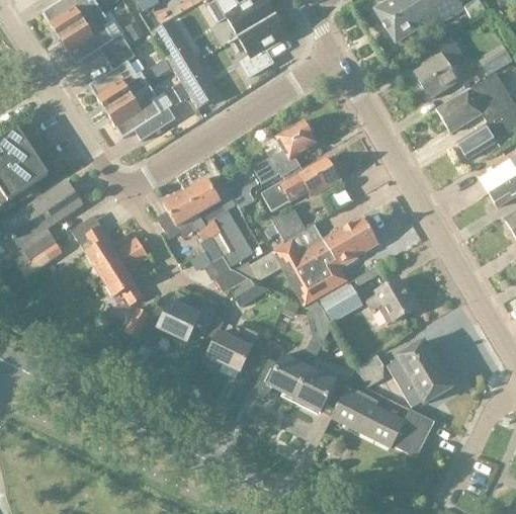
[(58,0),(43,10),(59,36),(101,9),(95,0),(89,0),(58,0)]
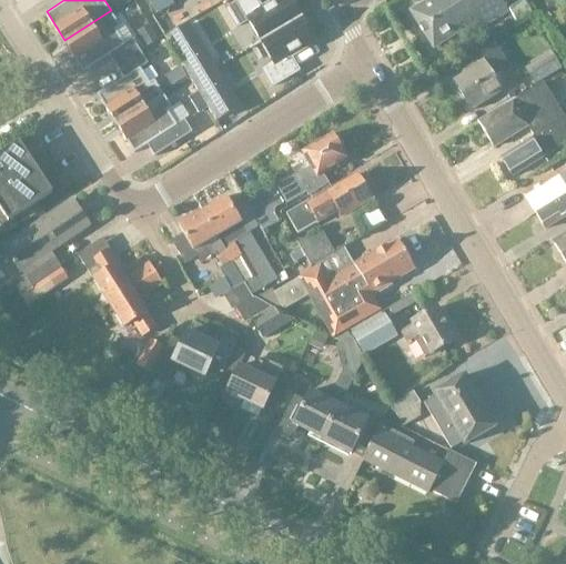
[(165,7),(175,1),(174,0),(151,0),(158,11),(165,7)]
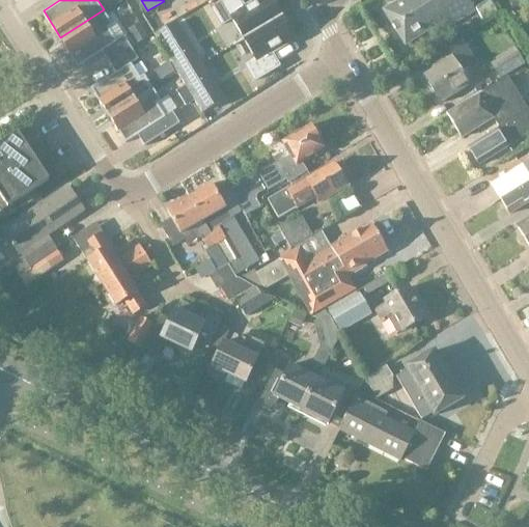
[(154,26),(178,14),(172,0),(169,0),(146,11),(154,26)]
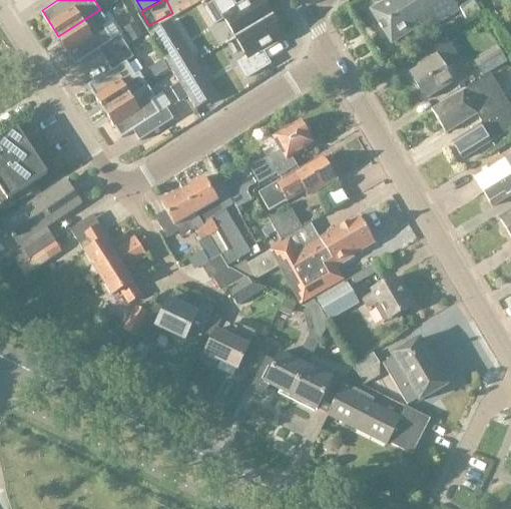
[(223,15),(235,35),(272,14),(263,0),(247,0),(236,7),(232,0),(217,0),(206,7),(214,20),(223,15)]
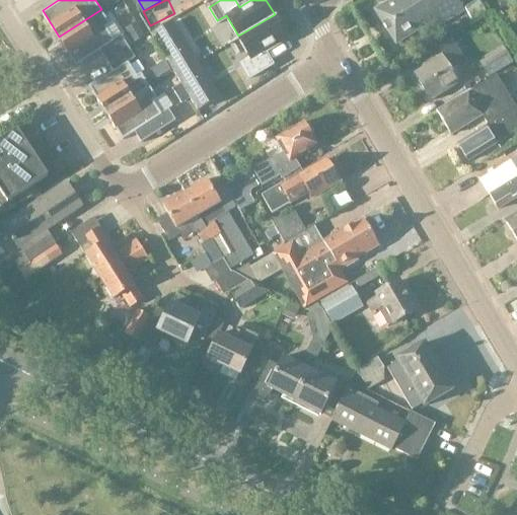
[(397,42),(419,28),(422,34),(466,7),(461,0),(388,0),(376,8),(397,42)]
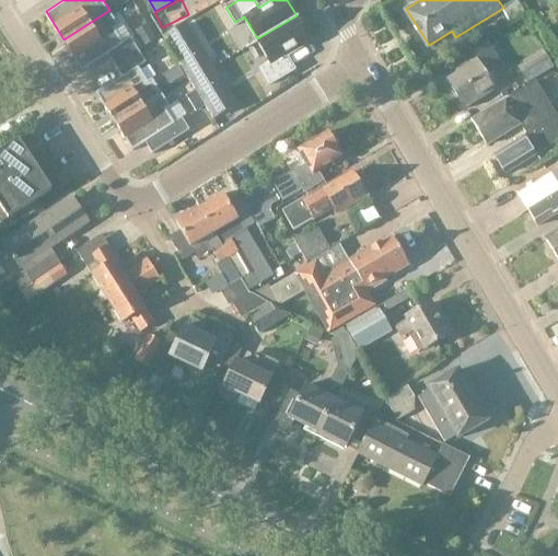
[(107,51),(115,64),(138,48),(130,36),(123,41),(114,26),(118,23),(109,10),(64,39),(82,68),(107,51)]
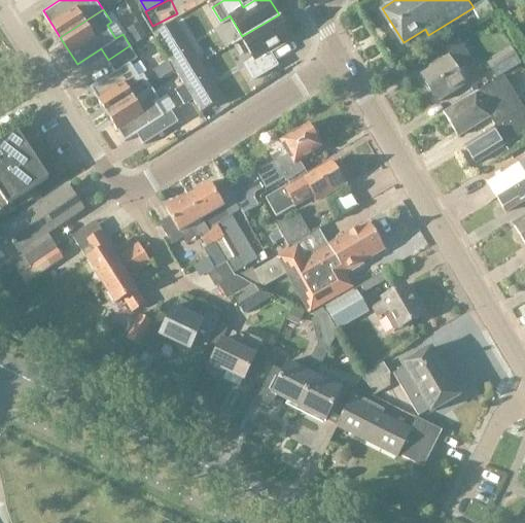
[(279,14),(242,36),(255,57),(245,63),(253,76),(276,63),(269,50),(291,35),(279,14)]
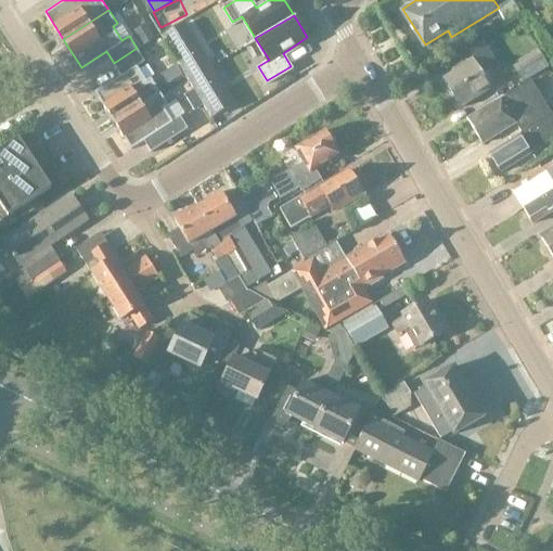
[(221,16),(206,21),(211,40),(227,36),(221,16)]
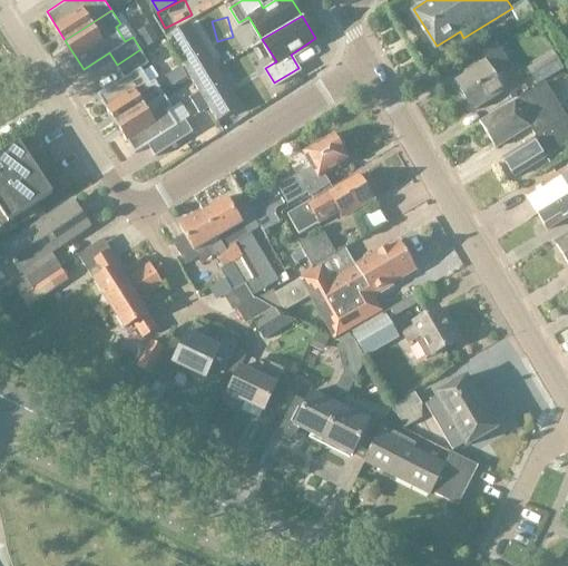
[(169,33),(196,78),(216,66),(188,21),(169,33)]
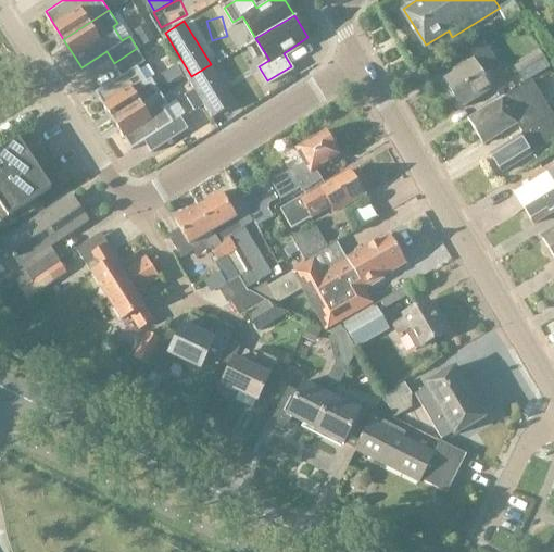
[(147,46),(155,75),(168,71),(160,41),(147,46)]
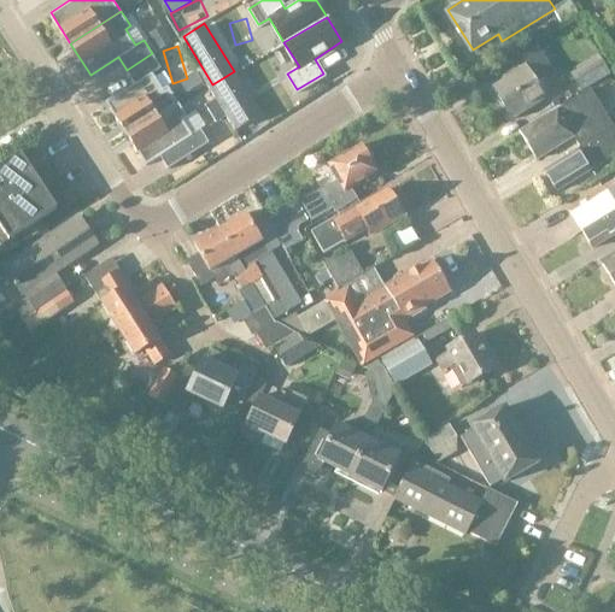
[(598,49),(569,68),(581,89),(611,71),(598,49)]
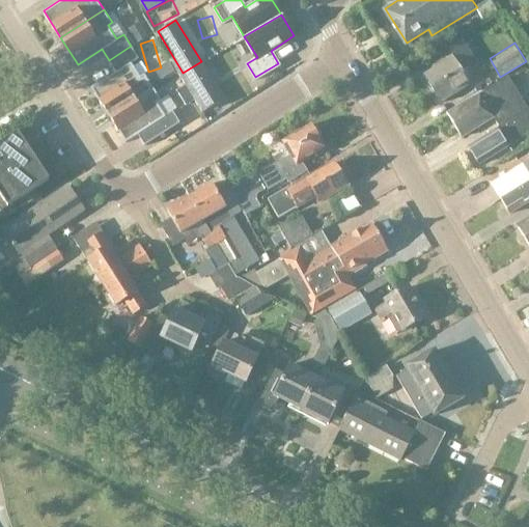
[(91,86),(108,113),(152,85),(144,73),(140,75),(131,61),(138,56),(131,46),(109,60),(116,71),(91,86)]
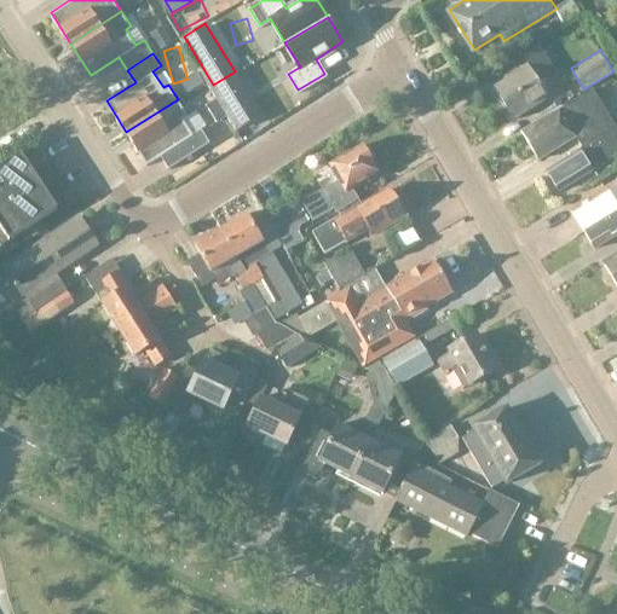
[(495,85),(515,117),(568,86),(557,69),(540,79),(530,64),(495,85)]
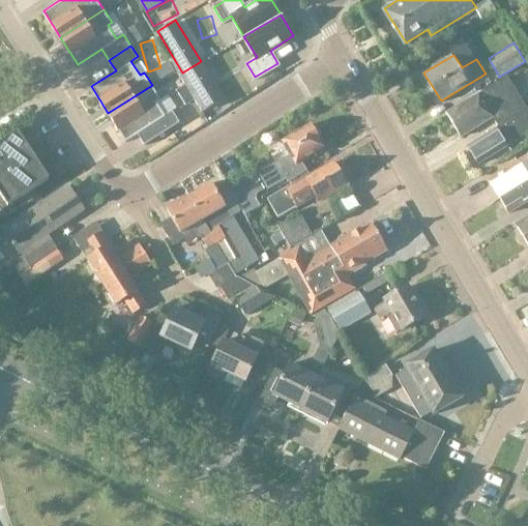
[(223,97),(201,61),(182,72),(204,108),(223,97)]
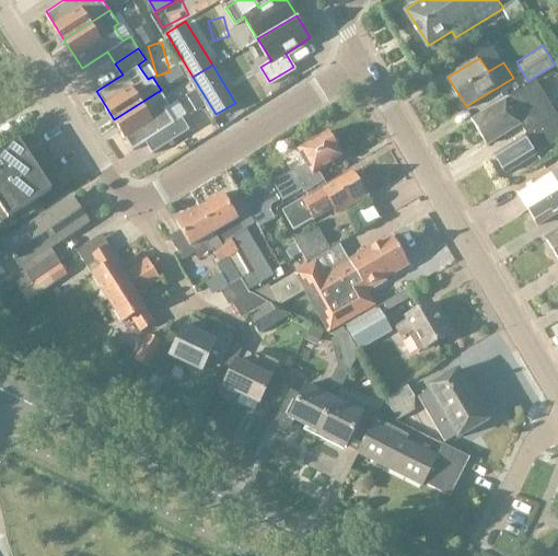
[(162,79),(165,93),(183,89),(178,76),(162,79)]
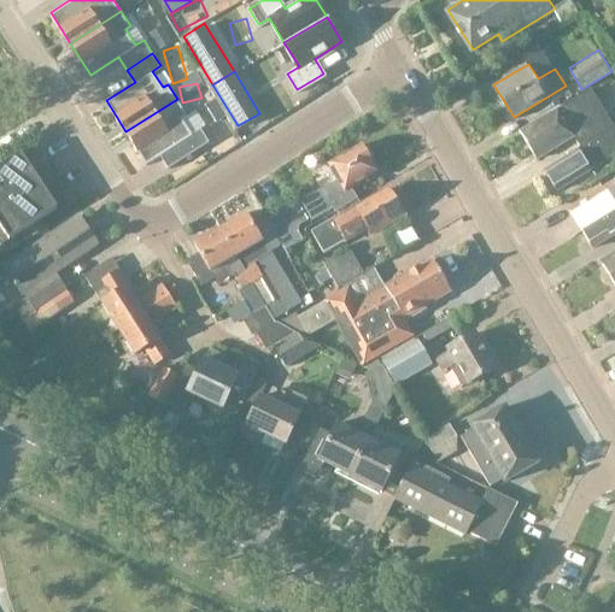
[(613,123),(590,87),(521,130),(538,157),(575,134),(581,143),(613,123)]
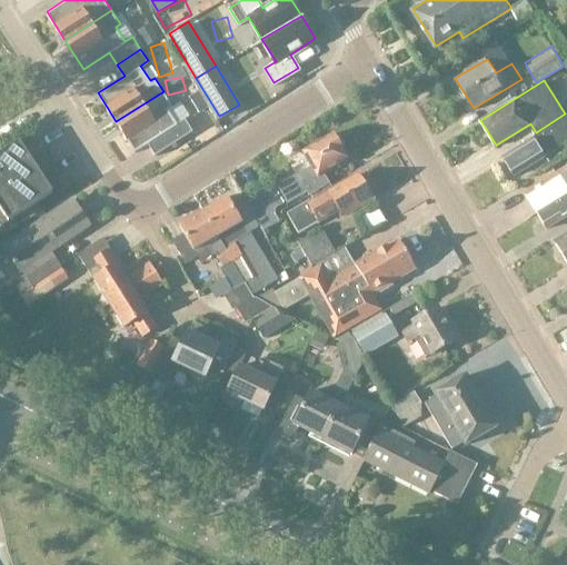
[(116,121),(135,150),(147,142),(155,154),(192,129),(185,117),(177,122),(167,108),(171,105),(163,91),(116,121)]
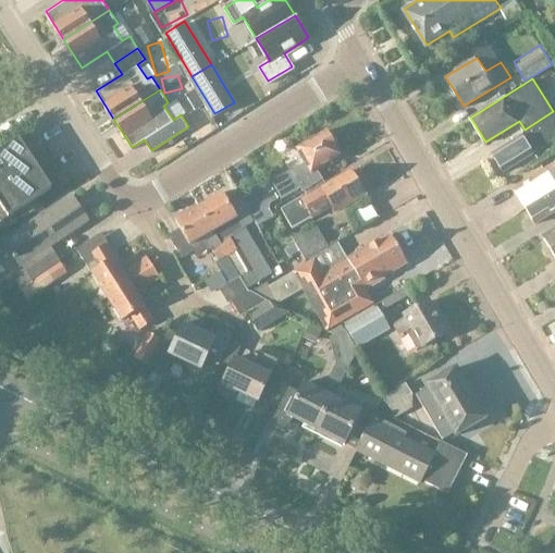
[(188,103),(188,122),(202,122),(202,103),(188,103)]
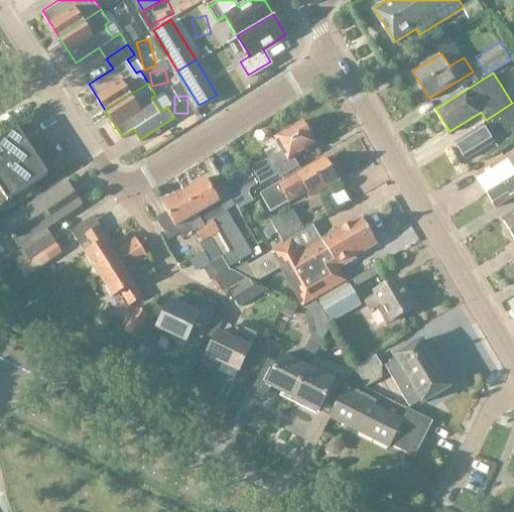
[(513,105),(504,112),(456,141),(467,158),(504,135),(503,134),(513,127),(513,105)]
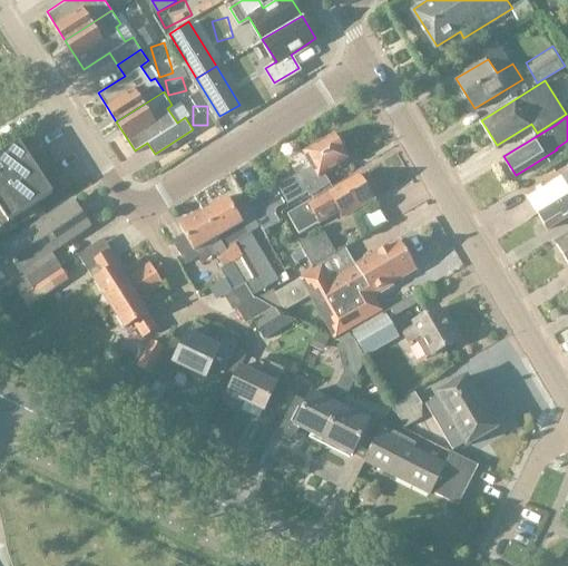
[(331,183),(325,173),(350,158),(343,145),(345,140),(341,134),(336,134),(335,133),(305,150),(313,165),(278,185),(290,203),(309,191),(311,195),(331,183)]
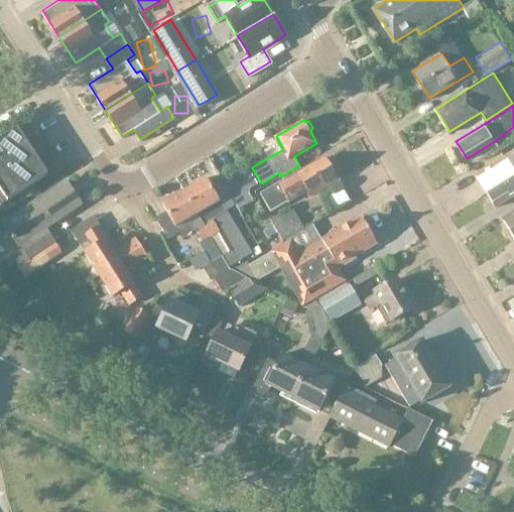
[(0,201),(1,203),(7,199),(46,172),(16,127),(0,137),(0,201)]
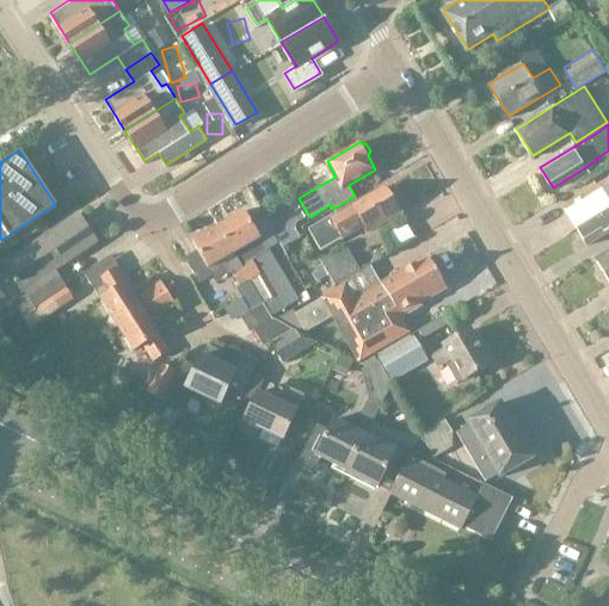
[(608,177),(565,206),(578,228),(608,208),(608,177)]
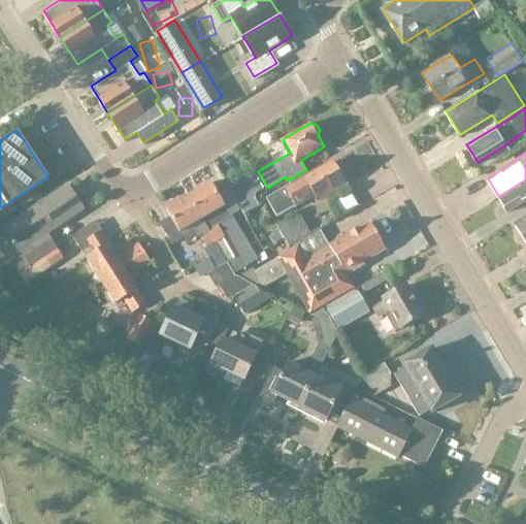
[(332,161),(286,188),(285,185),(267,195),(277,214),(296,204),(296,205),(315,195),(319,200),(346,184),(343,179),(346,175),(342,170),(337,170),(332,161)]
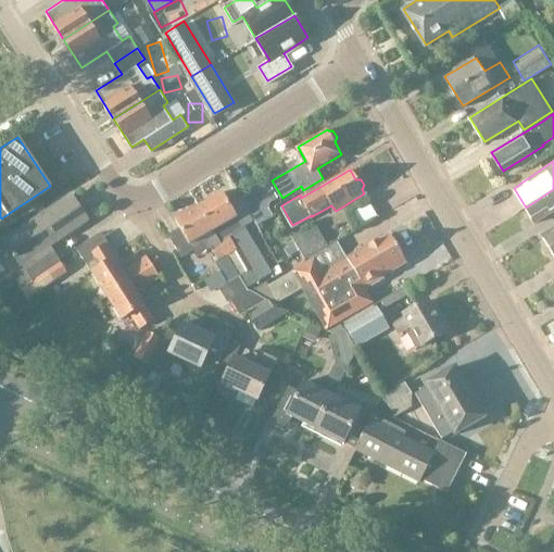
[(536,223),(553,210),(553,189),(526,208),(536,223)]
